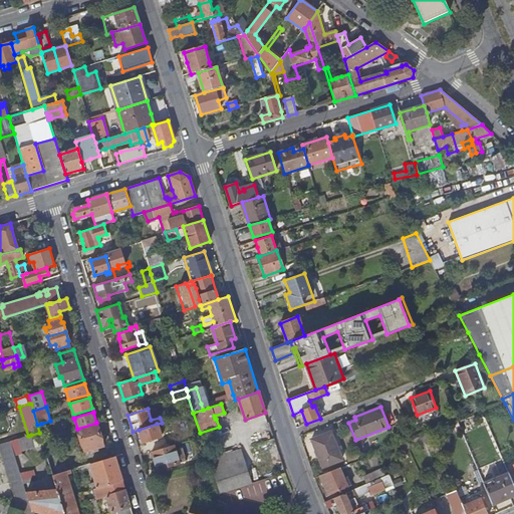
[(103,446),(96,423),(77,429),(84,452),(90,450),(91,454),(97,452),(96,449),(103,446)]
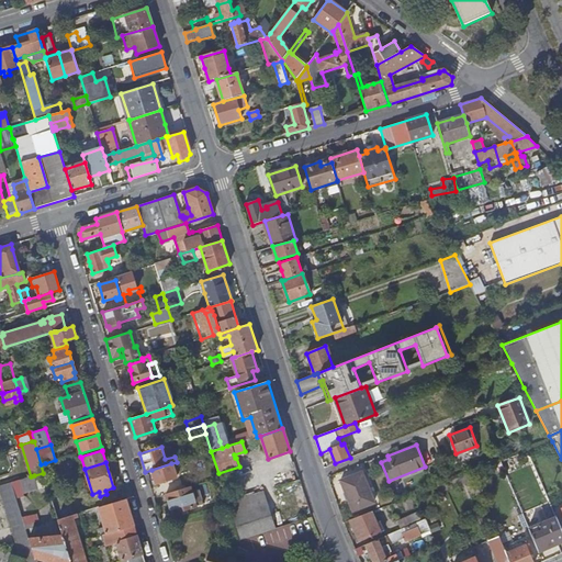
[(45,463),(41,464),(43,473),(45,481),(51,479),(45,463)]
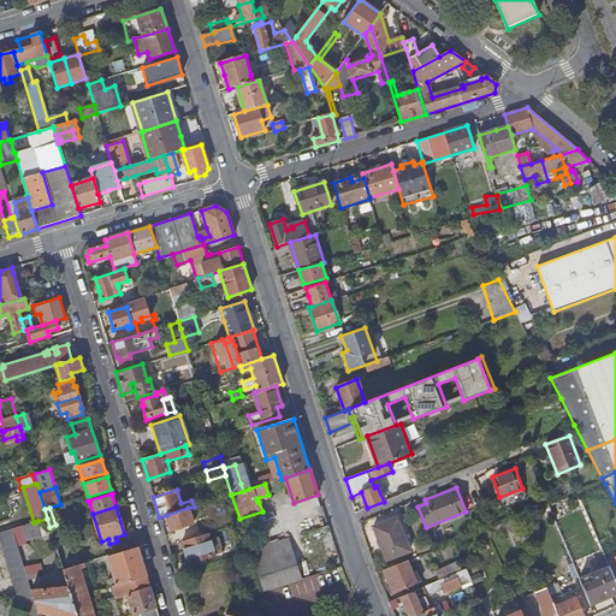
[(194,526),(188,508),(166,515),(171,533),(194,526)]
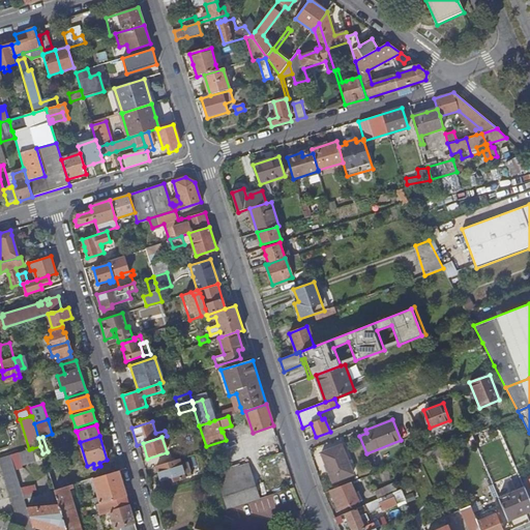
[(342,444),(321,452),(332,481),(352,473),(342,444)]
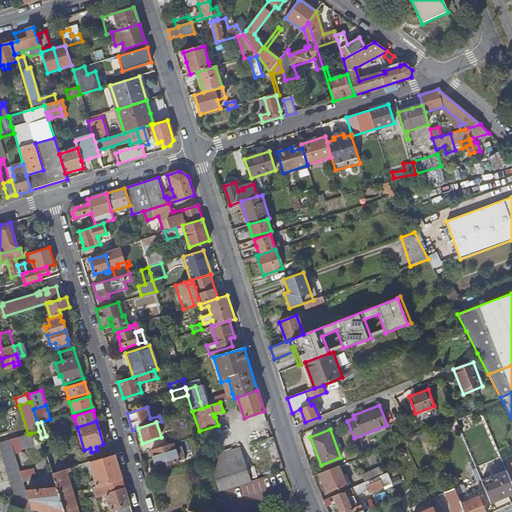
[(432,435),(430,430),(404,440),(406,444),(407,446),(432,435)]
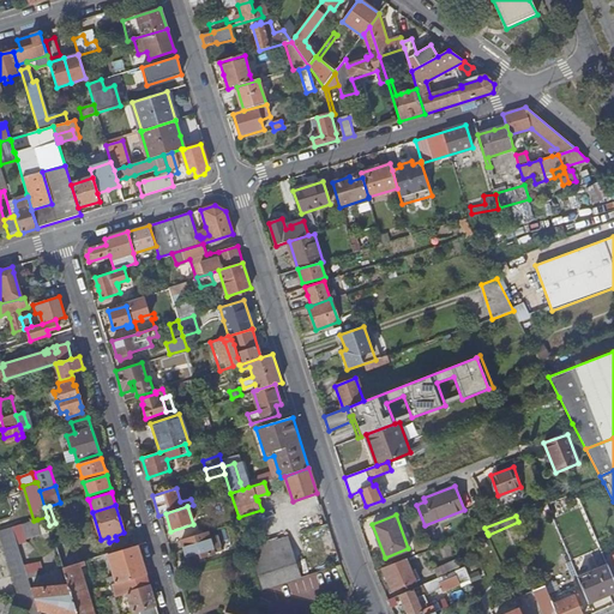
[(34,521),(8,528),(13,542),(42,535),(37,519),(34,521)]
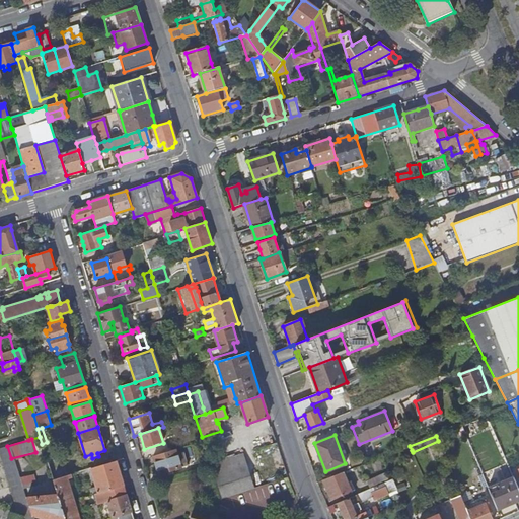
[(11,458),(7,446),(0,447),(0,464),(14,512),(28,516),(23,499),(20,489),(17,478),(11,458)]
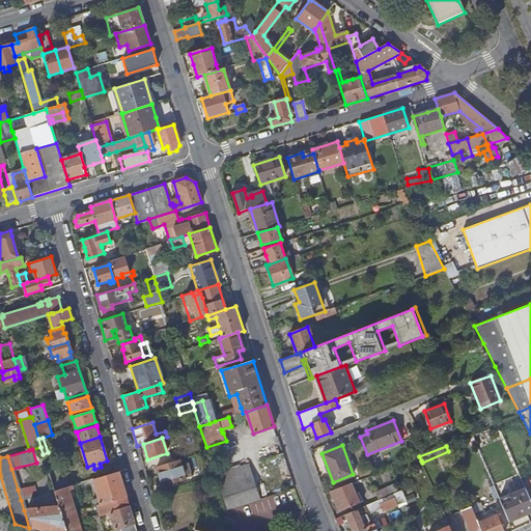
[(179,459),(157,467),(162,485),(191,476),(188,464),(182,466),(179,459)]
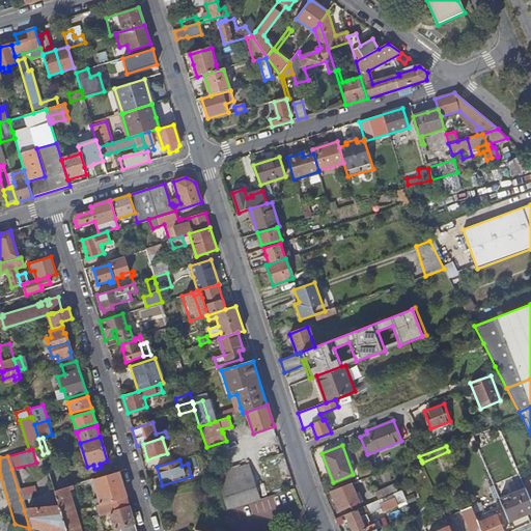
[(50,466),(54,477),(61,475),(57,463),(50,466)]
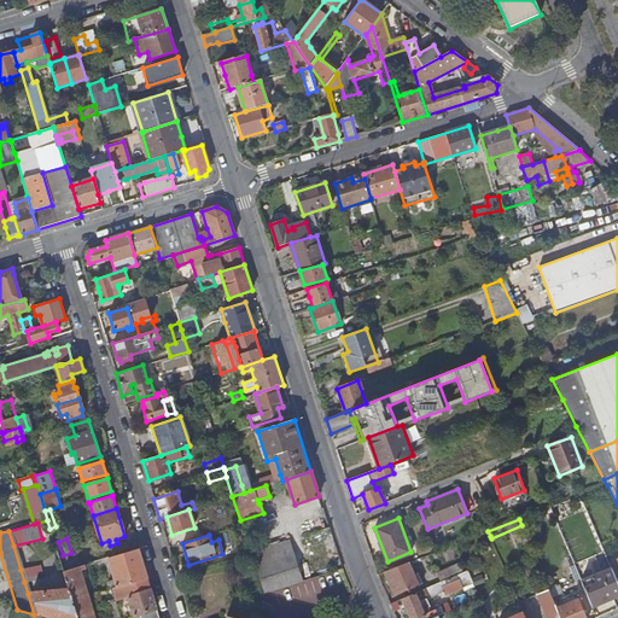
[(63,555),(58,542),(54,543),(63,572),(77,567),(79,567),(74,553),(71,553),(63,555)]
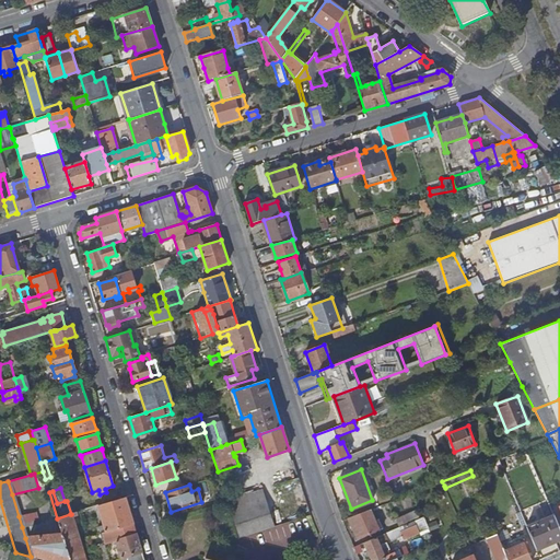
[(260,491),(229,501),(240,536),(272,525),(260,491)]
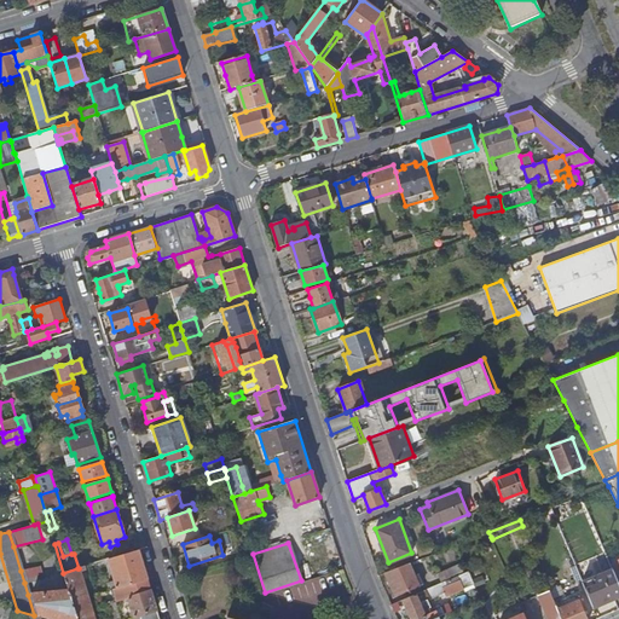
[(138,550),(110,559),(119,588),(114,589),(117,600),(116,601),(121,618),(158,618),(154,602),(138,550)]
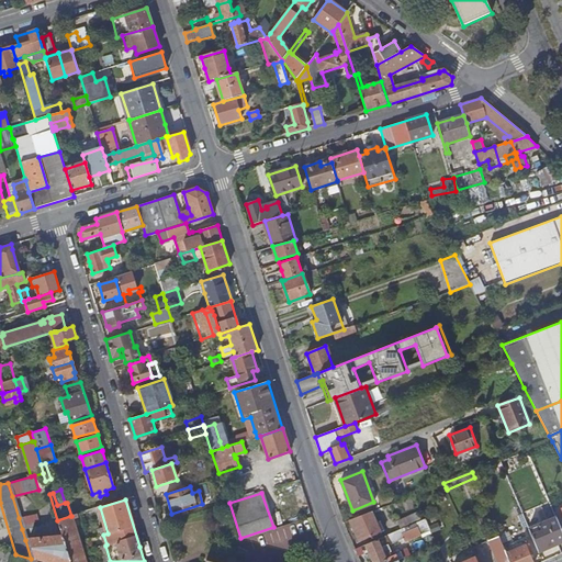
[(373,510),(350,519),(360,540),(381,530),(378,521),(373,510)]
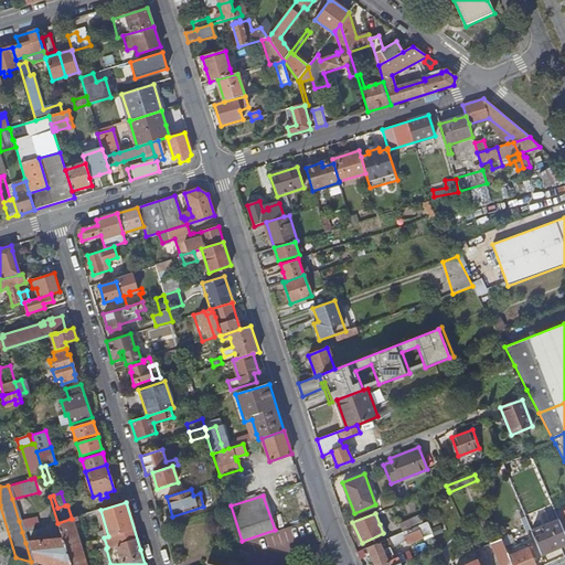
[(400,522),(403,531),(418,524),(414,515),(400,522)]
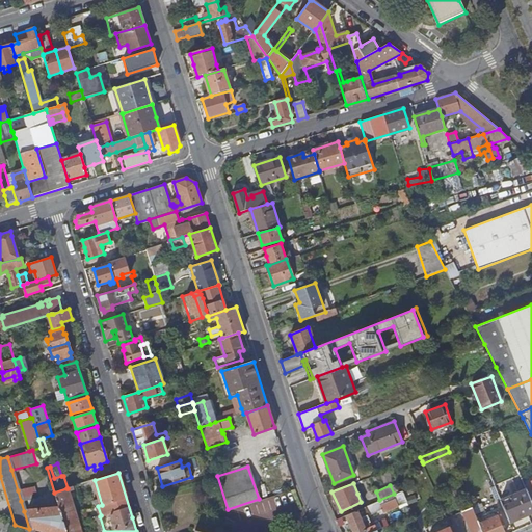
[(27,487),(18,490),(21,501),(31,498),(27,487)]
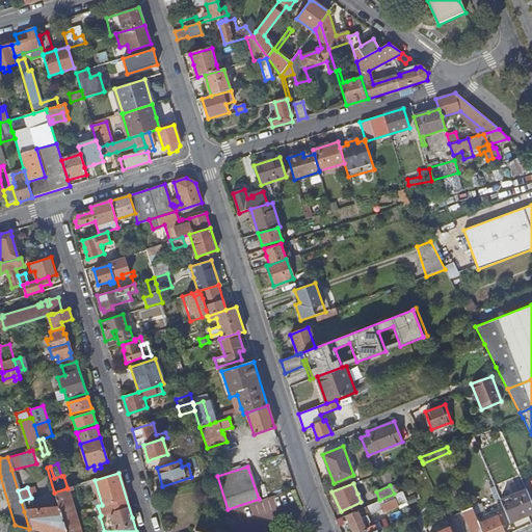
[(65,531),(79,531),(67,488),(54,493),(59,507),(65,531)]
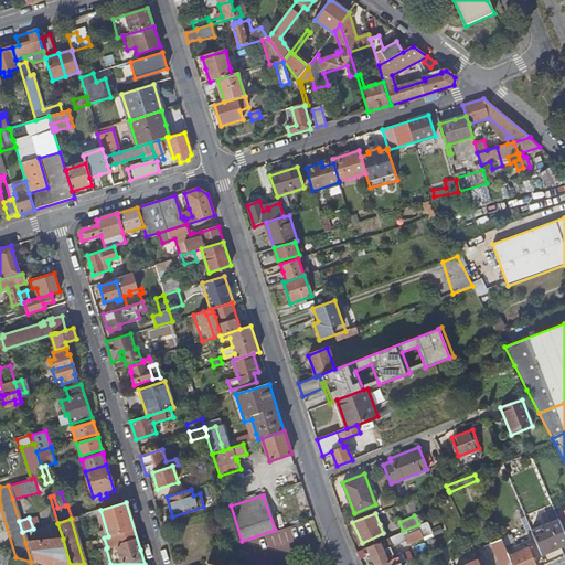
[(87,564),(74,521),(73,519),(71,519),(84,564),(87,564)]
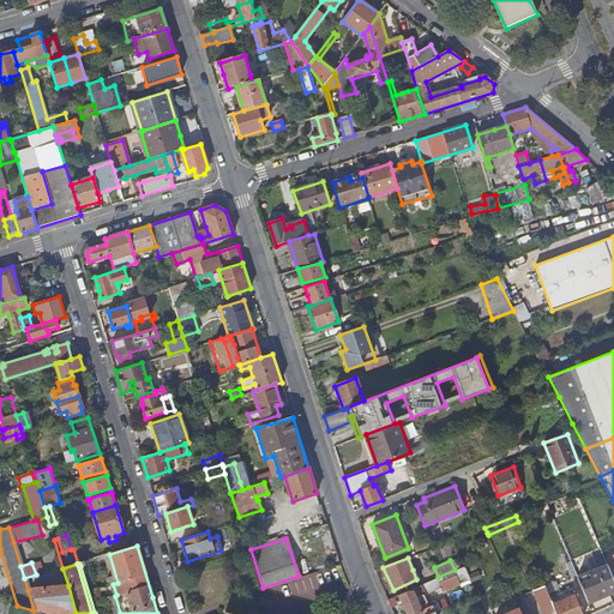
[(577,577),(588,602),(613,590),(613,578),(608,564),(577,577)]
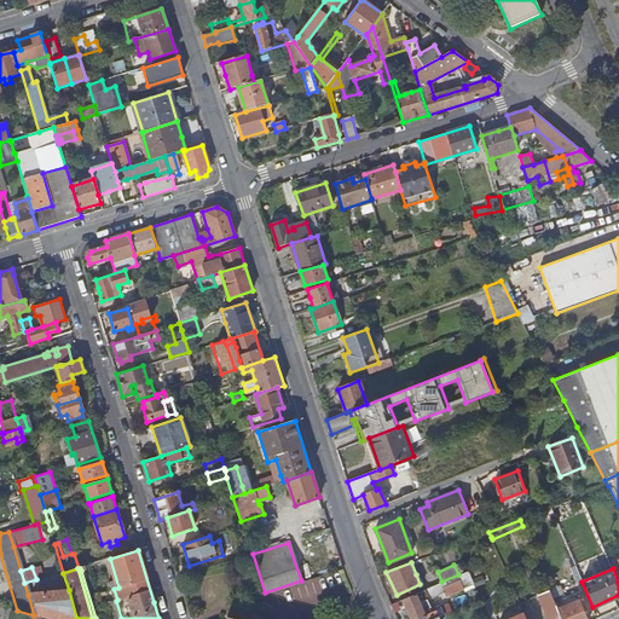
[(474,582),(469,570),(463,572),(458,574),(441,582),(432,585),(433,586),(437,595),(444,593),(445,595),(474,583),(474,582)]
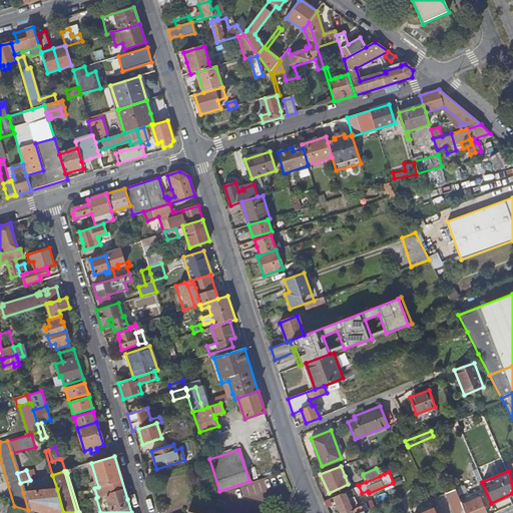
[(348,491),(334,497),(337,502),(338,512),(351,512),(352,509),(350,504),(356,502),(354,497),(362,493),(359,486),(348,491)]
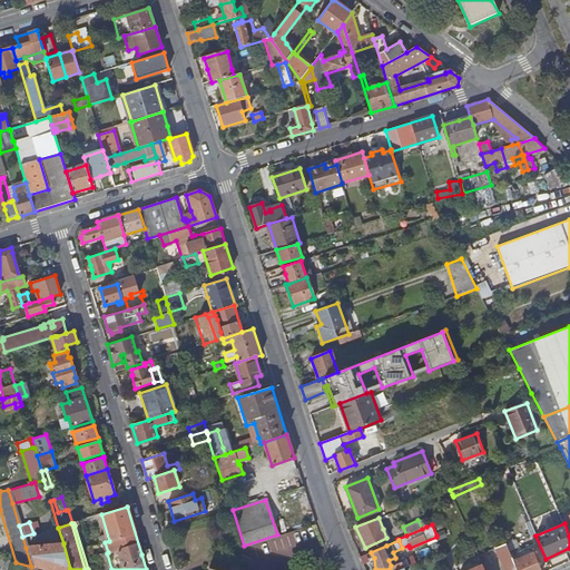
[(45,569),(70,569),(64,543),(26,548),(31,567),(45,569)]
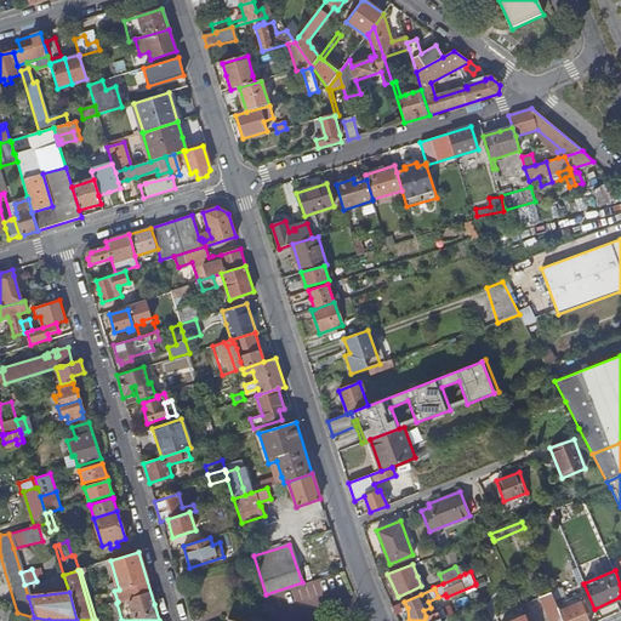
[(550,619),(551,620),(563,620),(559,610),(552,592),(541,596),(550,619)]
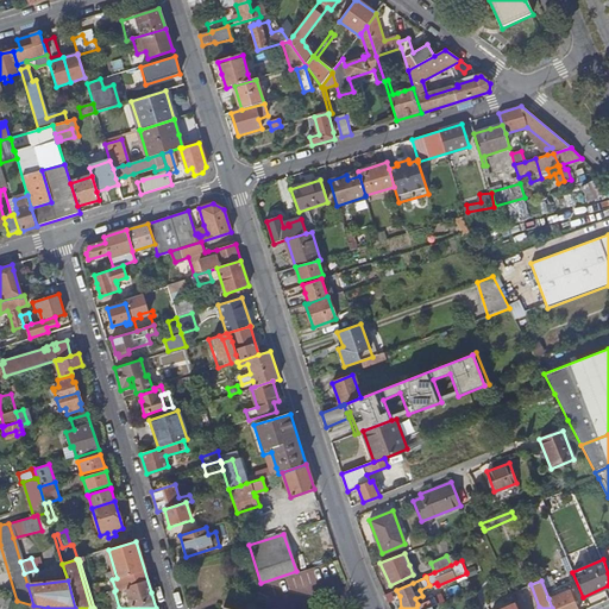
[(400,596),(396,590),(396,589),(385,594),(388,601),(400,596)]
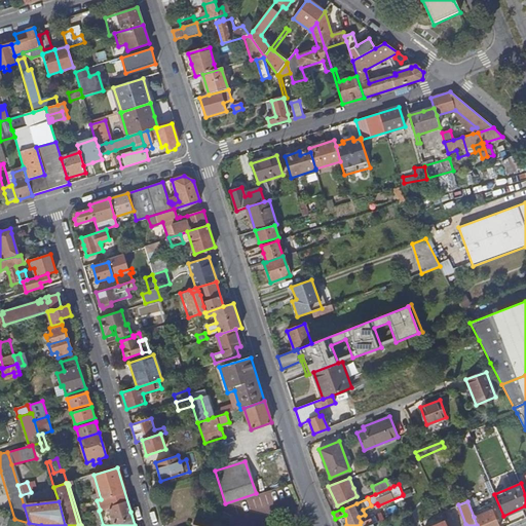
[(498,525),(492,510),(474,517),(477,525),(498,525)]
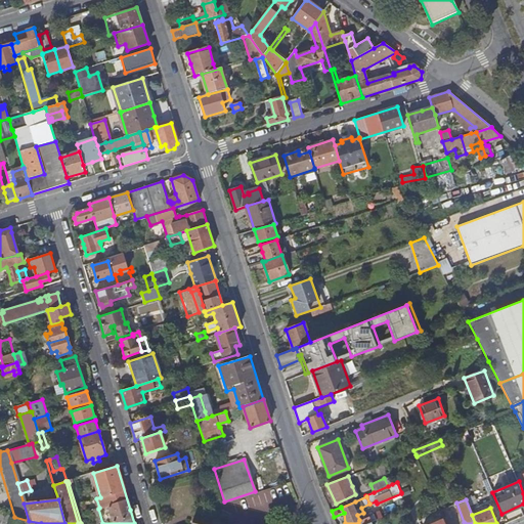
[(359,520),(358,523),(362,523),(366,522),(380,518),(377,513),(359,520)]
